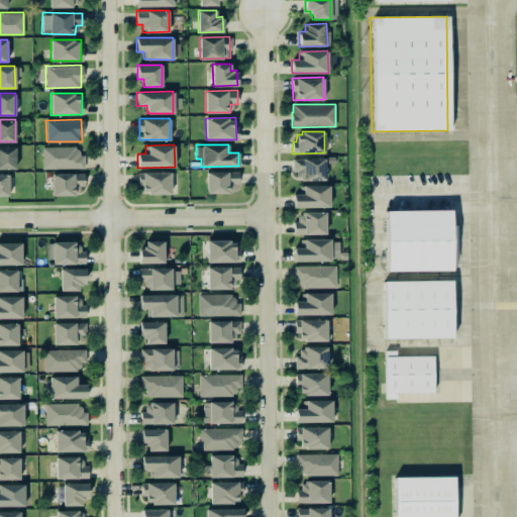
[(41,146),(42,168),(84,168),(84,154),(77,154),(77,146),(41,146)]
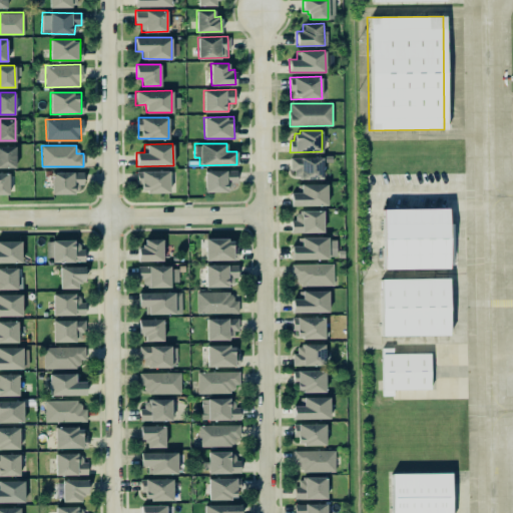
[(0,167),(15,167),(15,146),(0,146),(0,167)]
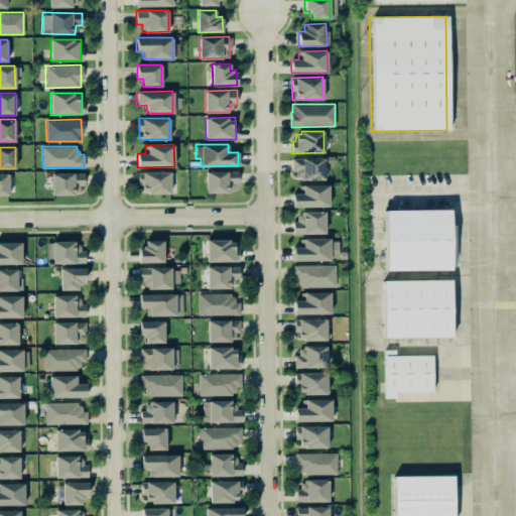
[(292,158),(293,179),(324,179),(324,157),(292,158)]
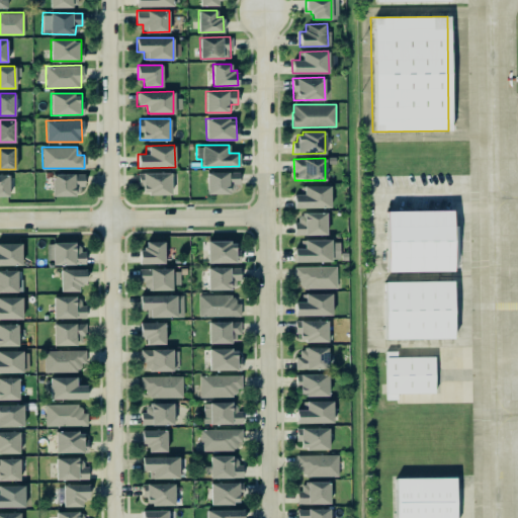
[(229,193),(229,186),(239,186),(239,171),(206,172),(206,193),(229,193)]
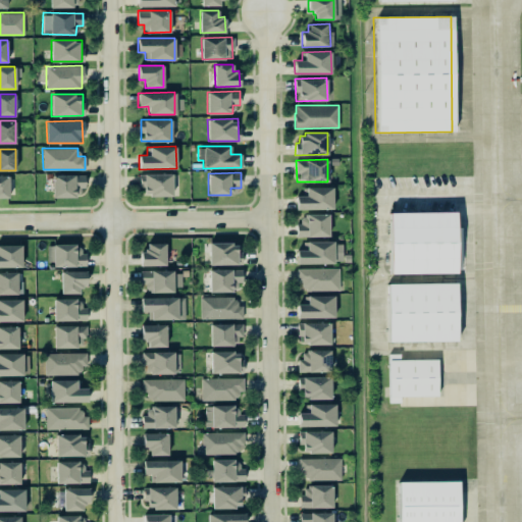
[(172,195),(172,173),(141,173),(141,196),(172,195)]
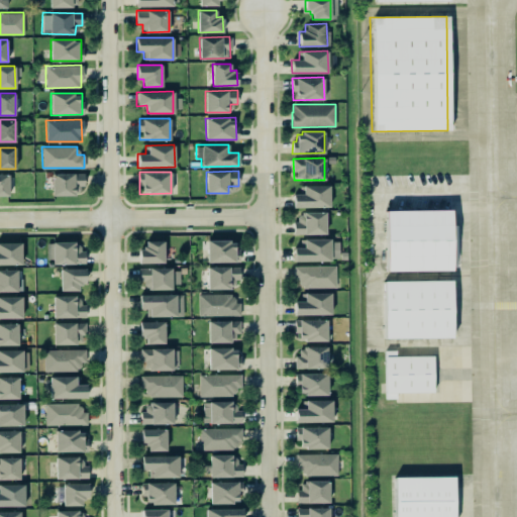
[(84,173),(52,174),(53,195),(76,195),(76,186),(84,186),(84,173)]
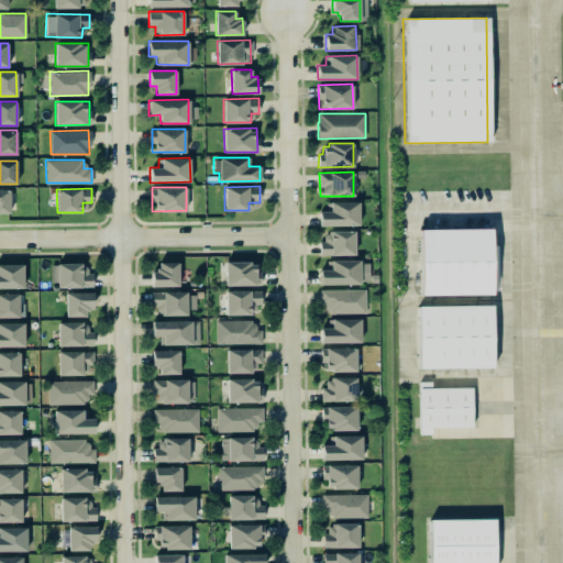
[(0,213),(10,213),(9,189),(0,189),(0,213)]
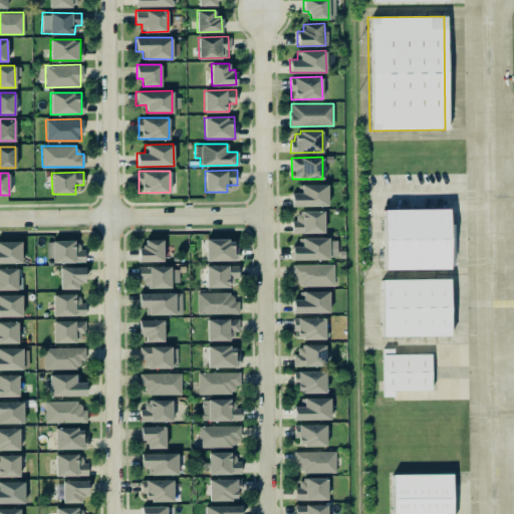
[(301,193),(301,185),(327,185),(327,206),(291,206),(291,193),(301,193)]
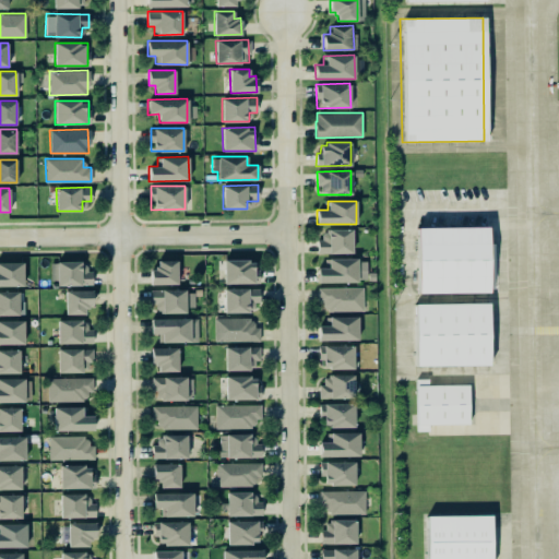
[(415,226),(416,292),(487,290),(486,225),(415,226)]
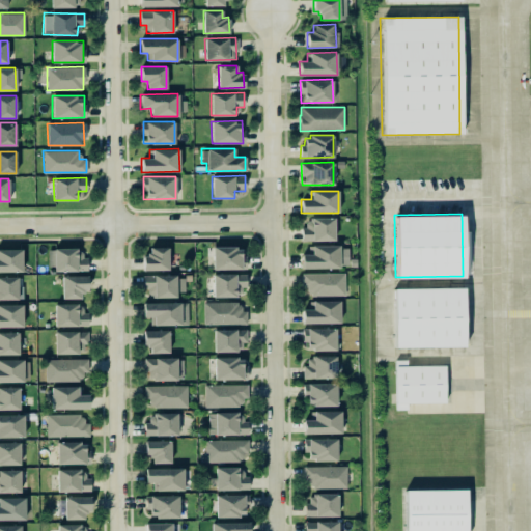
[(334,217),(309,218),(309,225),(301,225),(301,241),(334,240),(334,217)]
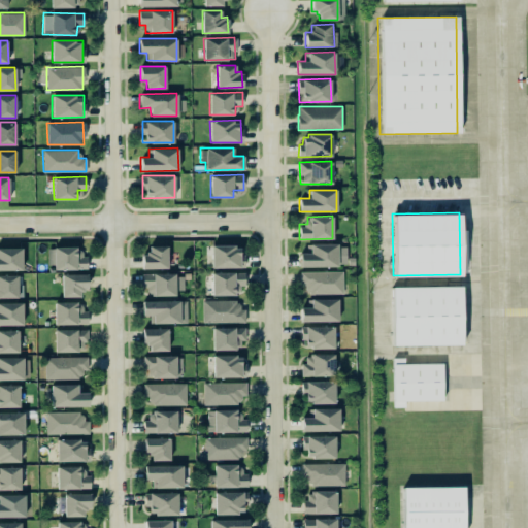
[(345,243),(308,244),(309,253),(299,253),(299,267),(345,265),(345,243)]
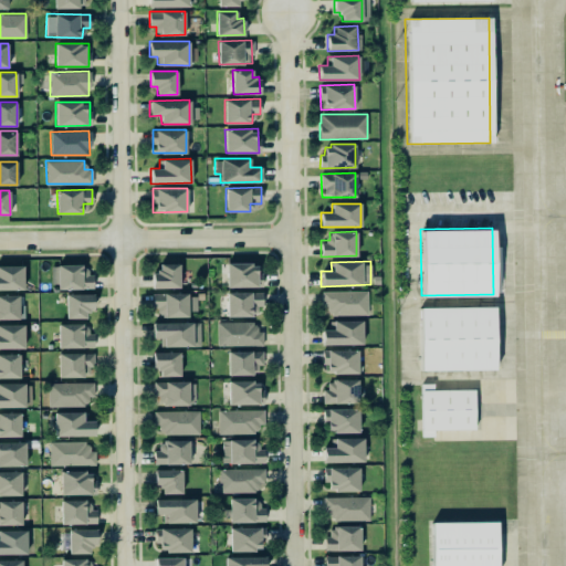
[(152,287),(179,287),(179,263),(159,263),(159,271),(153,271),(152,287)]
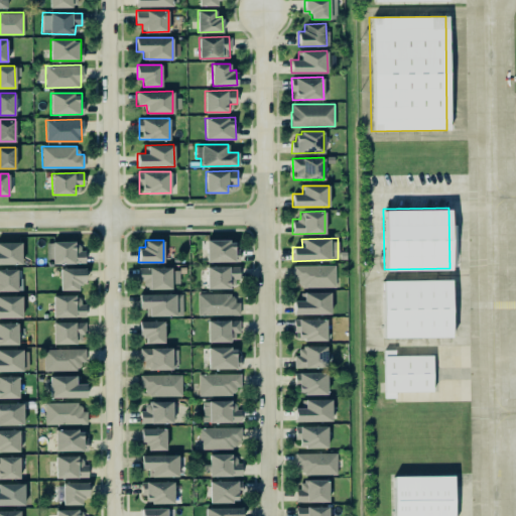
[(206,240),(207,261),(238,261),(237,240),(206,240)]
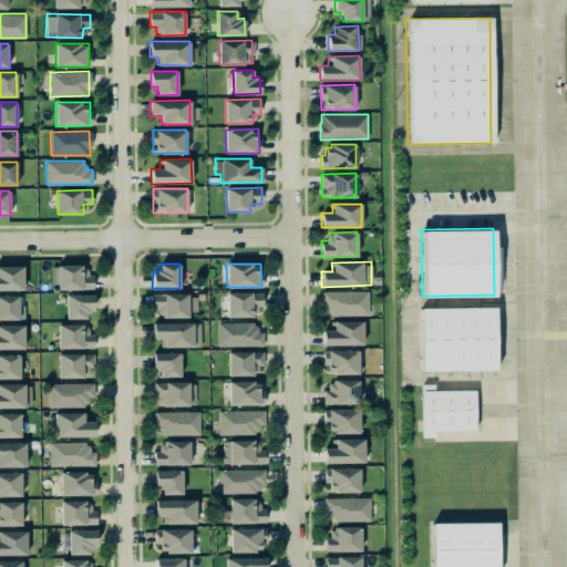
[(0,289),(23,289),(22,265),(0,265),(0,289)]
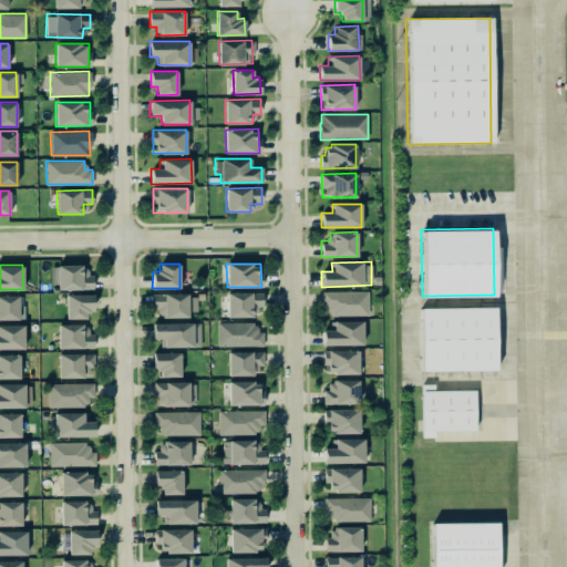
[(91,288),(91,265),(51,266),(51,289),(91,288)]
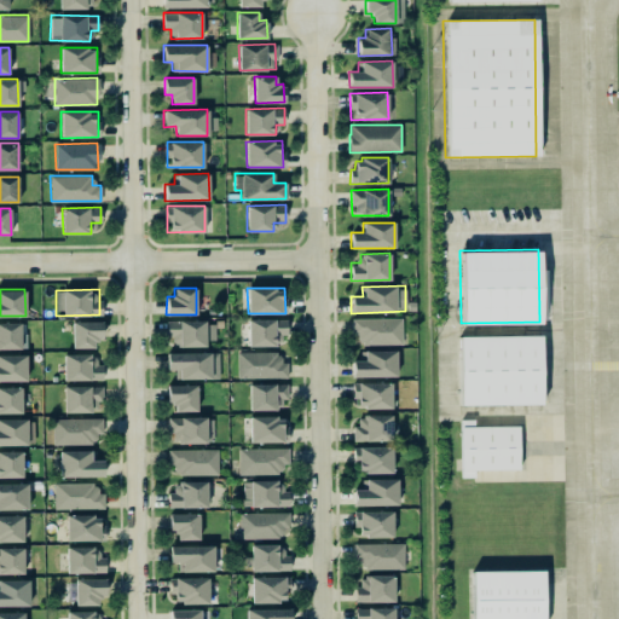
[(401,317),(353,318),(353,345),(401,343),(401,317)]
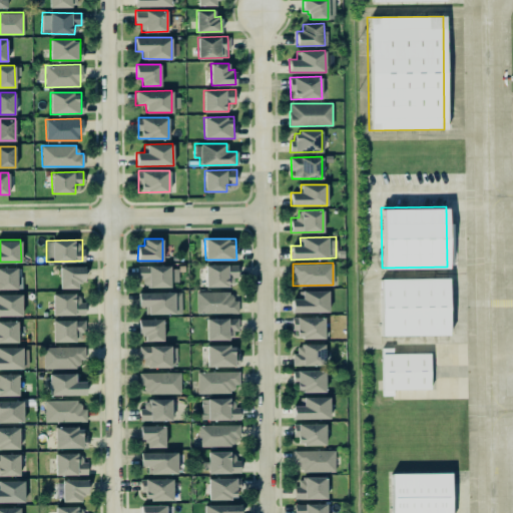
[(237,264),(205,265),(205,287),(230,287),(229,278),(237,278),(237,264)]
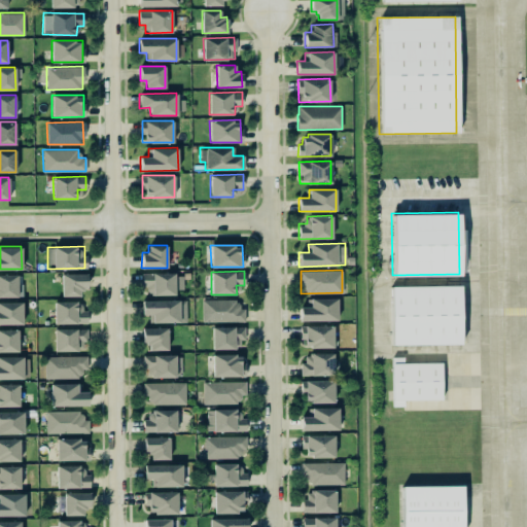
[(86,273),(61,274),(62,295),(80,295),(80,288),(86,288),(86,273)]
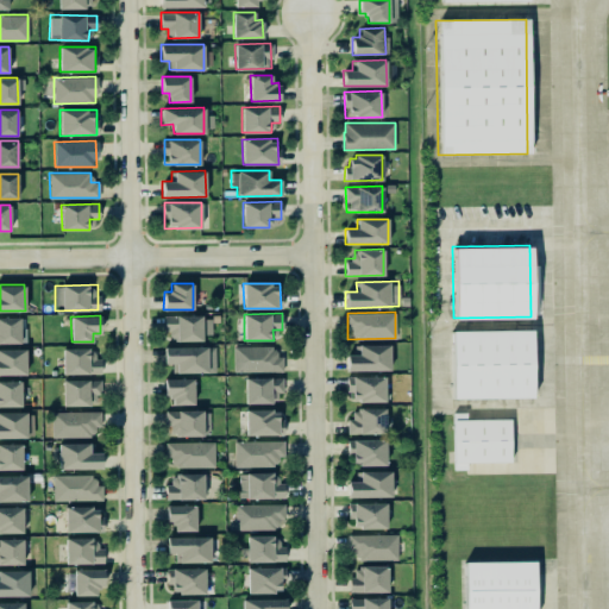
[(201,339),(201,333),(212,333),(211,315),(164,316),(164,340),(201,339)]
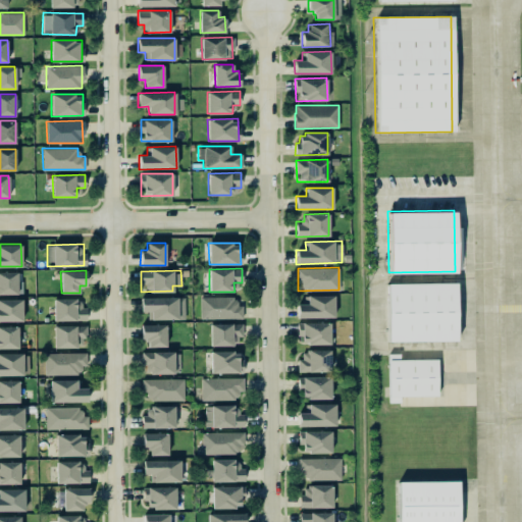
[(0,293),(22,293),(21,271),(0,271),(0,293)]
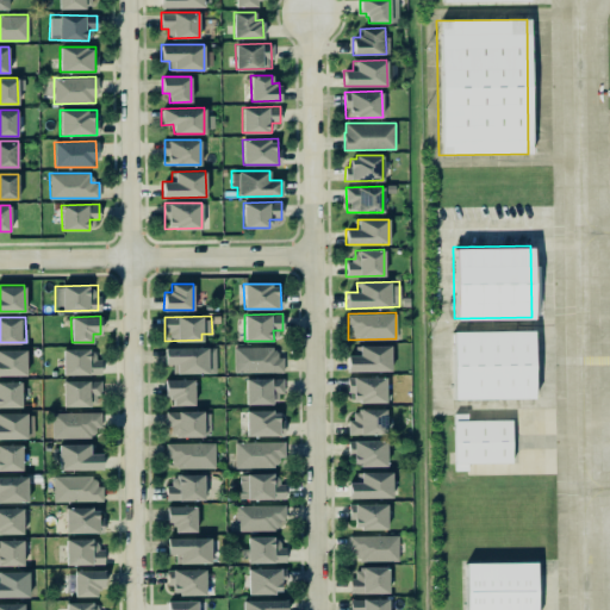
[(529,329),(448,330),(448,398),(529,397),(529,329)]
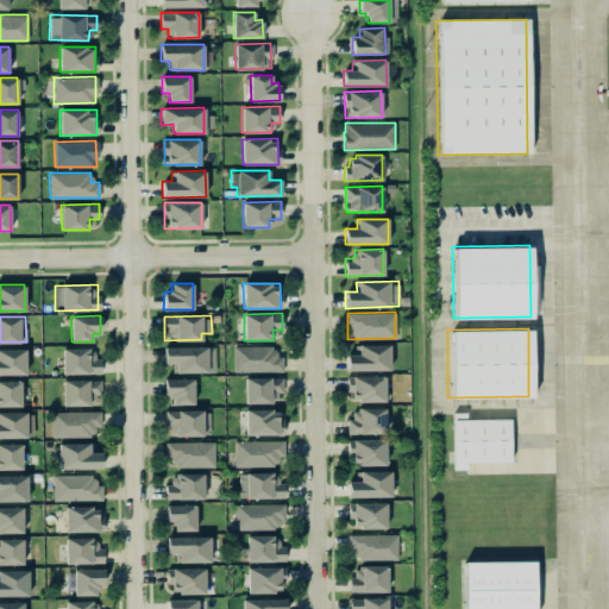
[(275,345),(233,346),(234,371),(283,371),(282,356),(275,356),(275,345)]
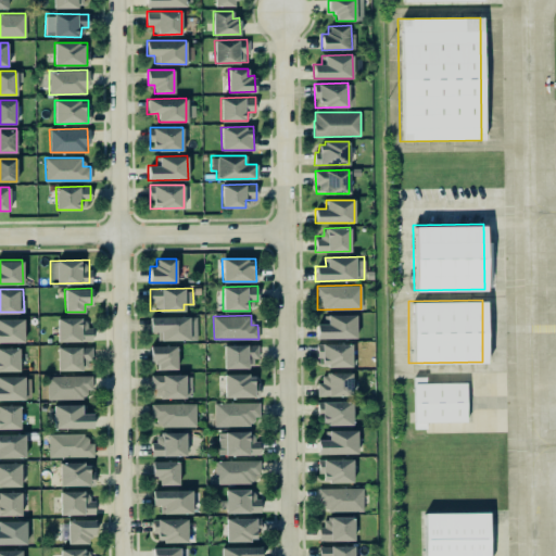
[(328,315),(355,315),(355,338),(316,338),(316,324),(327,324),(328,315)]
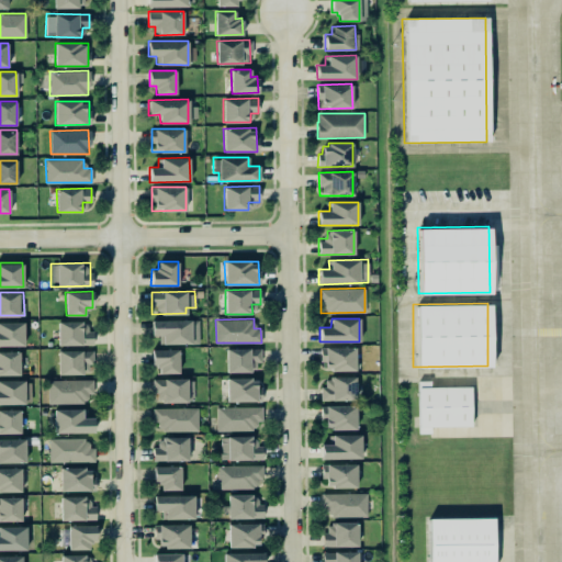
[(198,319),(152,319),(152,335),(158,335),(158,344),(199,344),(198,319)]
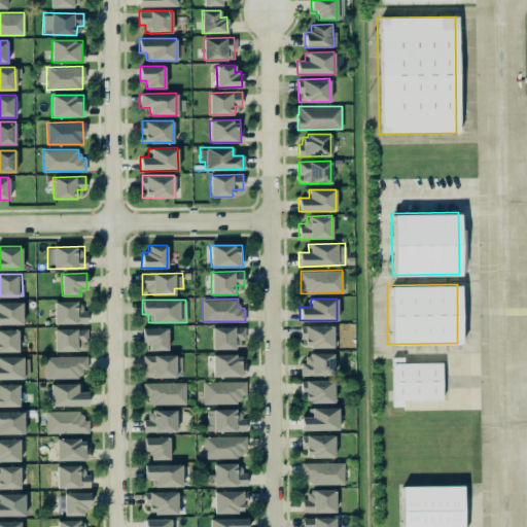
[(55,323),(85,322),(84,301),(54,302),(55,323)]
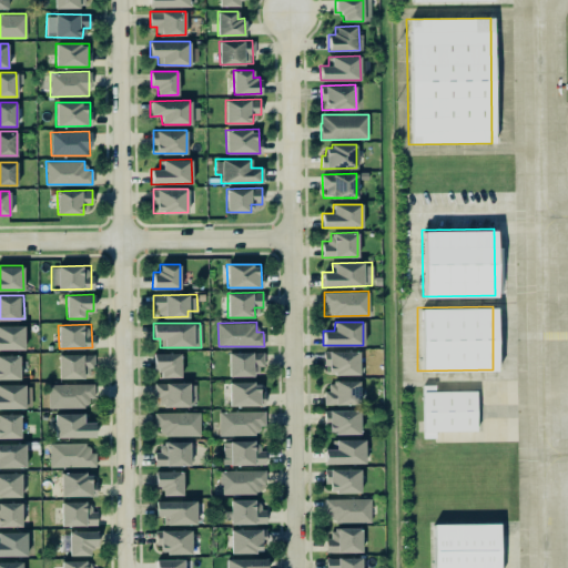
[(24,325),(0,325),(0,348),(23,350),(24,325)]
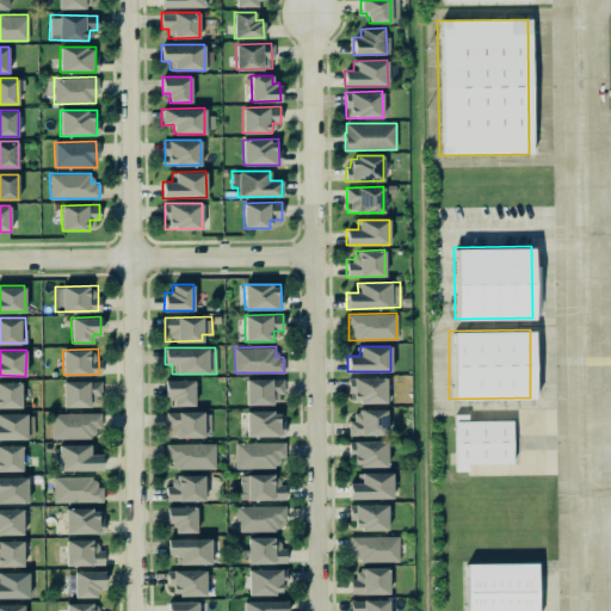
[(386,377),(347,377),(347,402),(386,402),(386,377)]
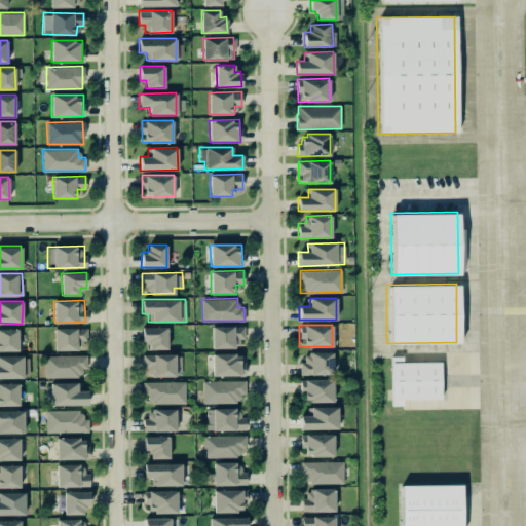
[(245,326),(212,326),(212,348),(237,347),(237,339),(245,339),(245,326)]
